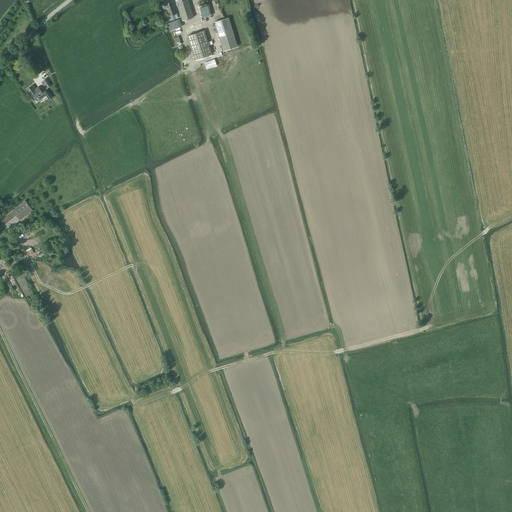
[(175,0),(182,21),(193,17),(187,0),(175,0)]
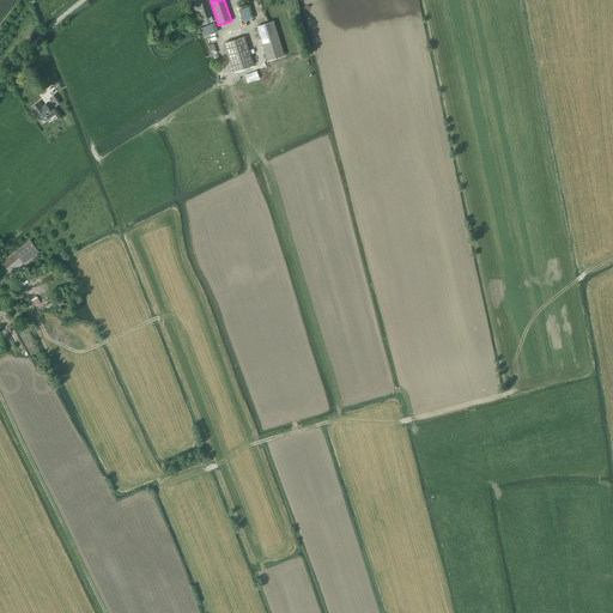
[(211,17),(206,1),(194,6),(195,12),(199,11),(202,19),(205,24),(213,22),(211,17)]
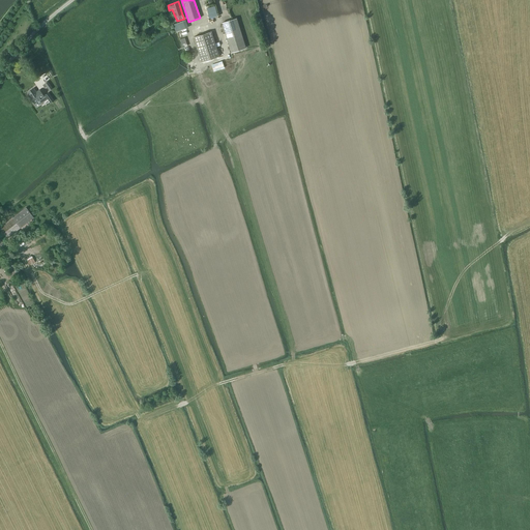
[(231,53),(246,48),(236,18),(222,23),(231,53)]
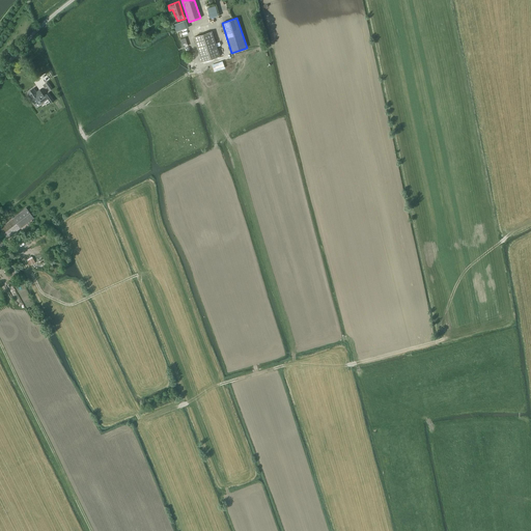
[(176,32),(186,29),(184,21),(173,24),(176,32)]
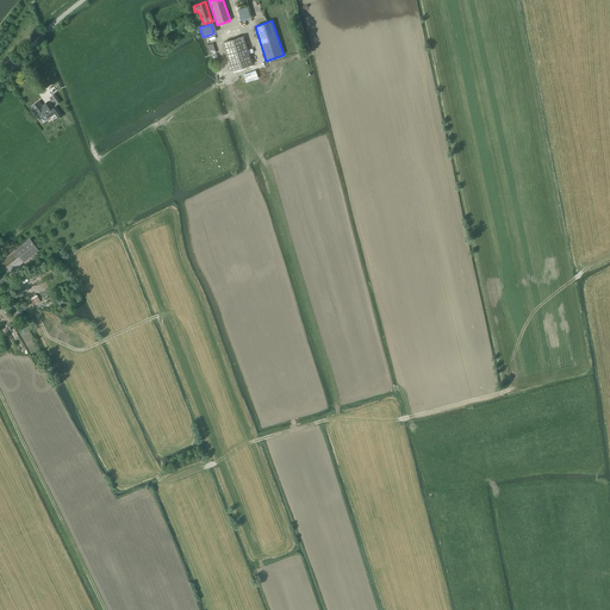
[(231,72),(253,64),(243,37),(223,43),(231,72)]
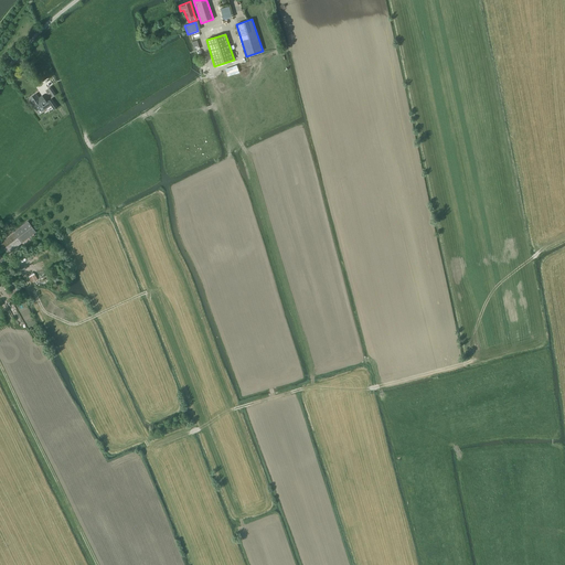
[(236,65),(225,70),(227,77),(240,73),(236,65)]
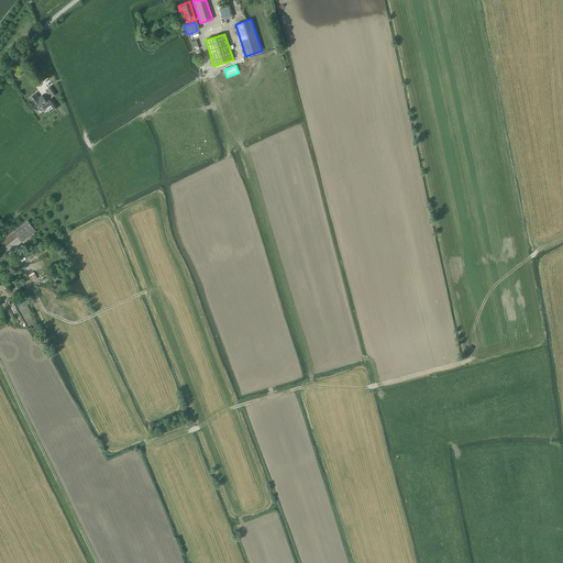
[(35,94),(29,98),(32,102),(32,103),(36,110),(40,108),(42,110),(50,105),(53,110),(57,107),(51,99),(47,101),(46,102),(42,96),(39,98),(35,94)]
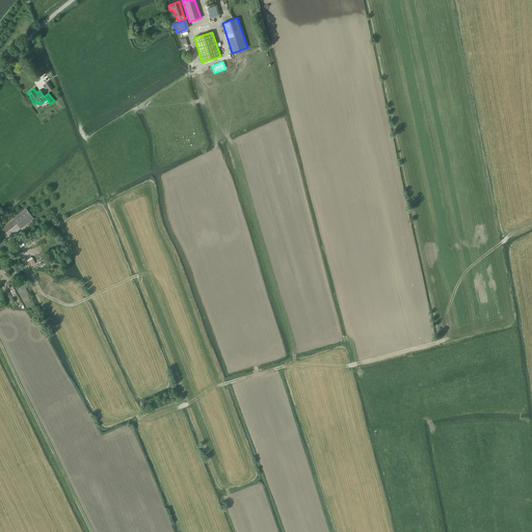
[(26,208),(12,218),(0,228),(0,230),(7,239),(20,229),(33,218),(26,208)]
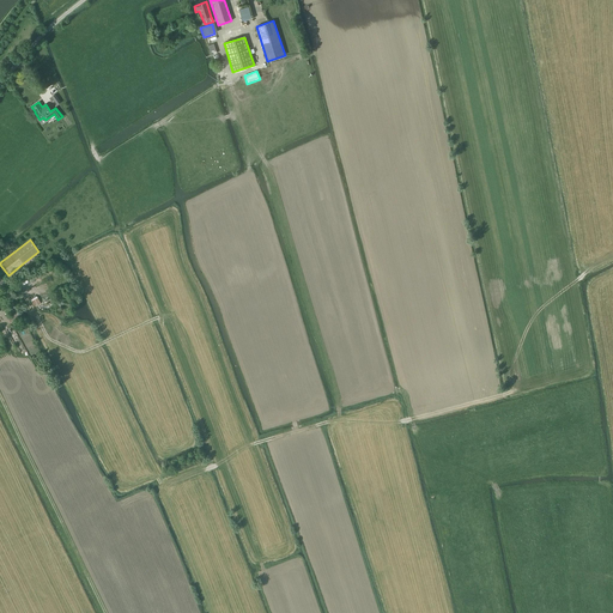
All buildings are outlined.
